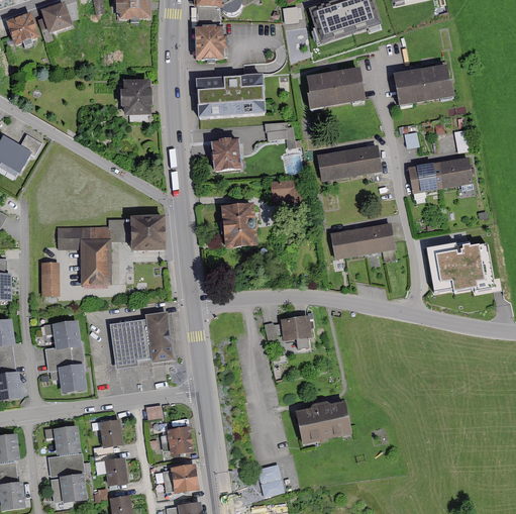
[(61,0),(38,7),(41,14),(36,17),(39,25),(45,23),(48,33),(75,24),(68,0),(61,0)]
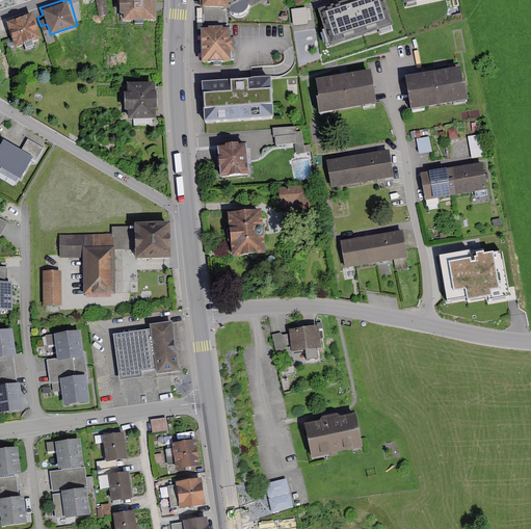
[(97,0),(99,17),(109,16),(106,0),(97,0)]
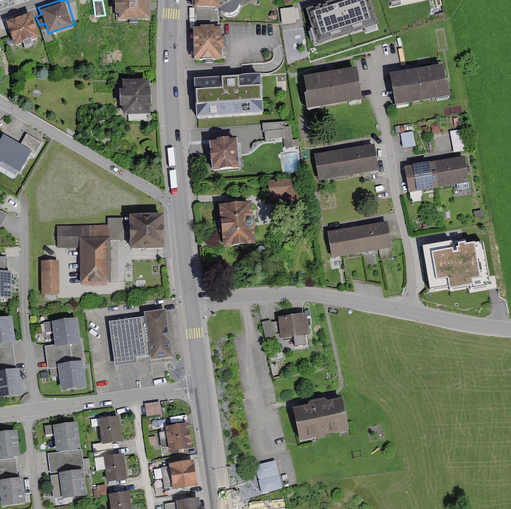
[(115,0),(116,17),(150,17),(150,0),(115,0)]
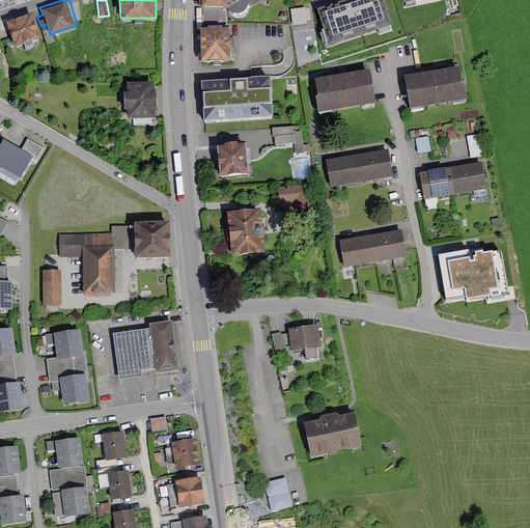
[(200,0),(200,7),(202,7),(224,8),(226,8),(231,11),(235,14),(241,12),(244,11),(246,8),(248,4),(248,1),(248,0),(200,0)]
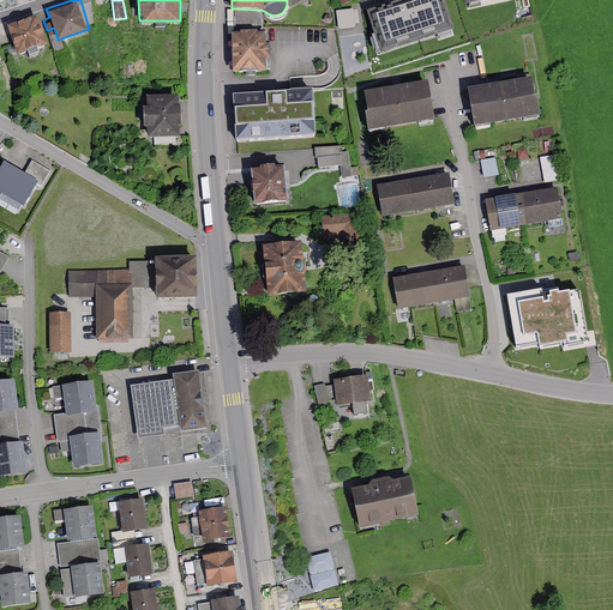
[(338,2),(341,19),(356,17),(355,0),(338,2)]
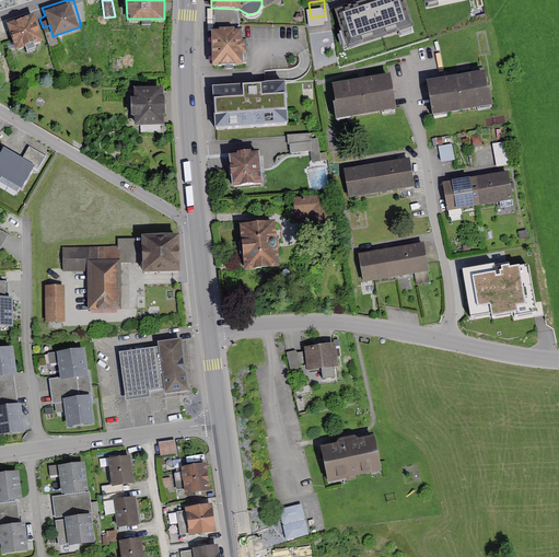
[(375,0),(349,9),(361,44),(422,23),(414,0),(375,0)]
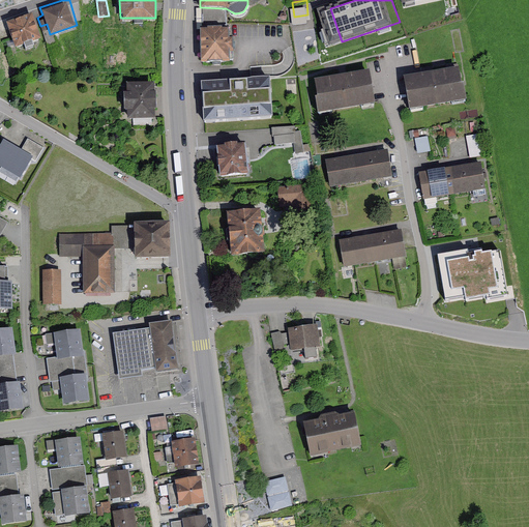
[(226,8),(202,7),(202,28),(226,28),(226,8)]
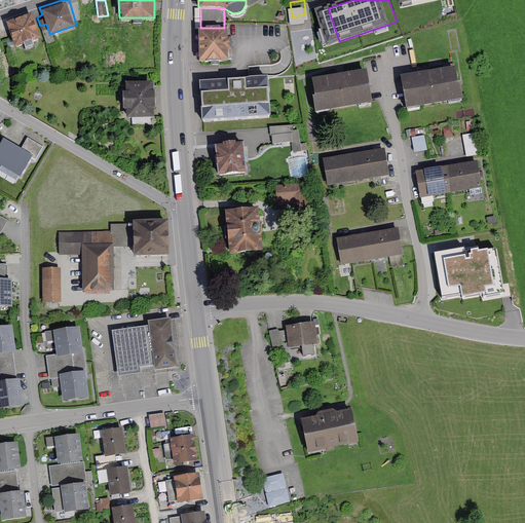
[(30,9),(5,17),(14,45),(40,37),(30,9)]
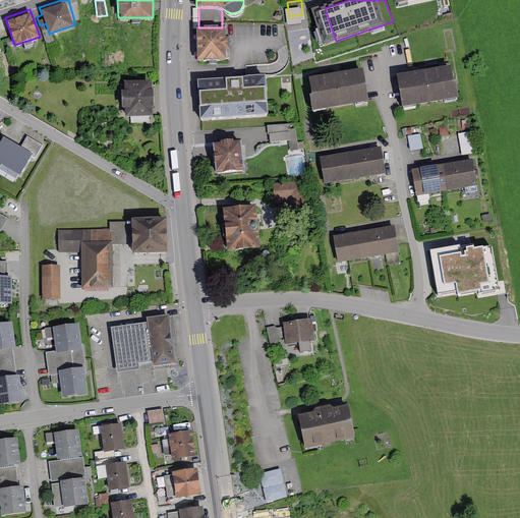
[(198,27),(196,27),(196,61),(225,61),(225,49),(229,49),(229,37),(224,37),(224,26),(222,27),(198,27)]
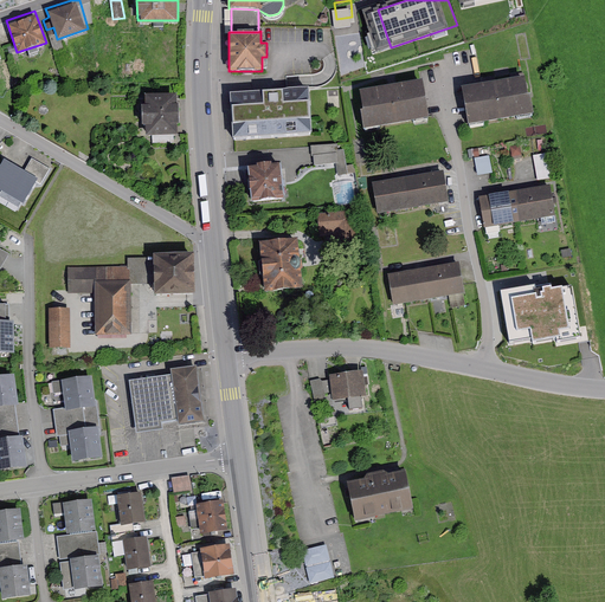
[(392,84),(359,90),(365,127),(427,117),(422,79),(392,84)]
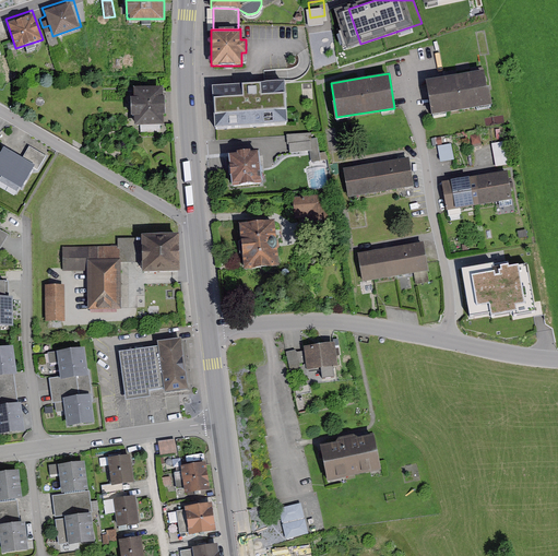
[(495,73),(428,83),(432,118),(499,109),(495,73)]
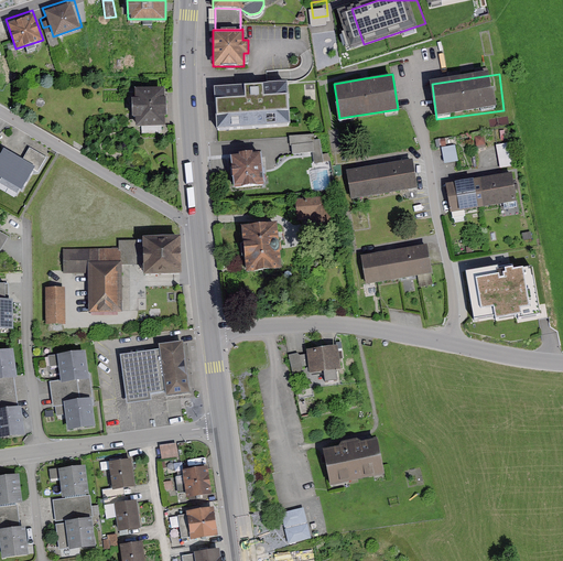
[(287,82),(213,87),(216,130),(290,125),(287,82)]
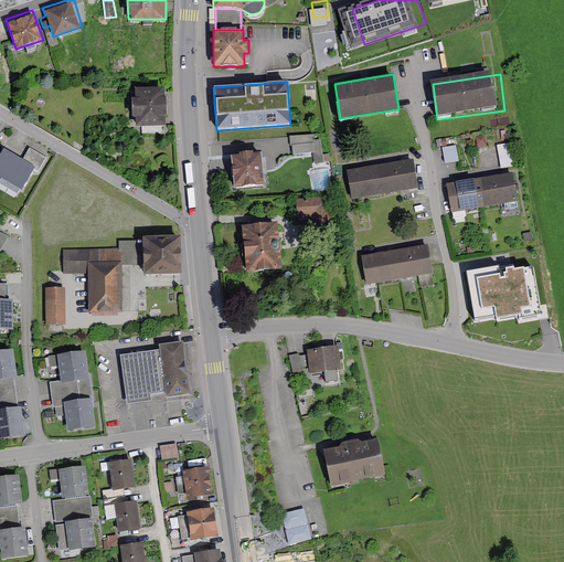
[(163,83),(129,84),(131,124),(166,123),(163,83)]
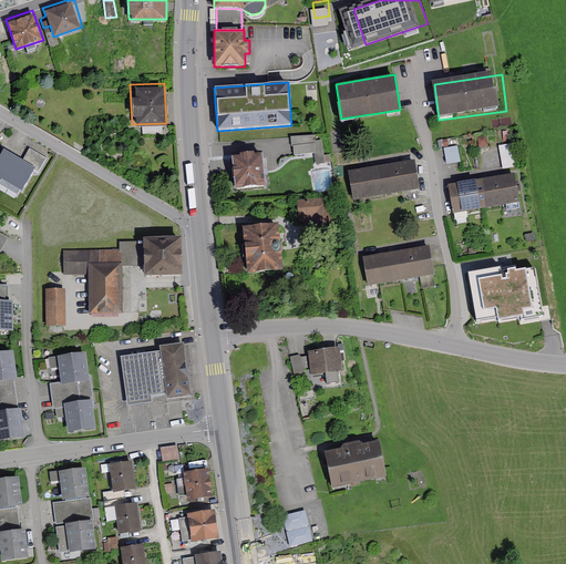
[(315,133),(290,135),(292,152),(316,151),(315,139),(315,133)]
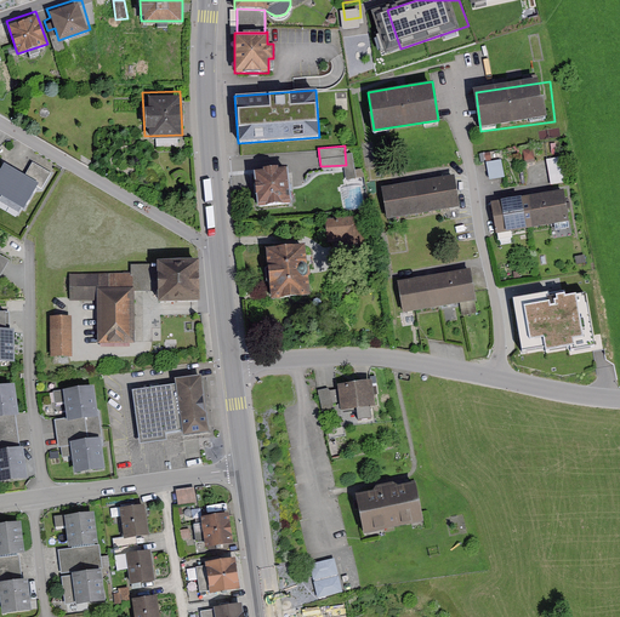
[(533,147),(522,148),(524,158),(534,156),(533,147)]
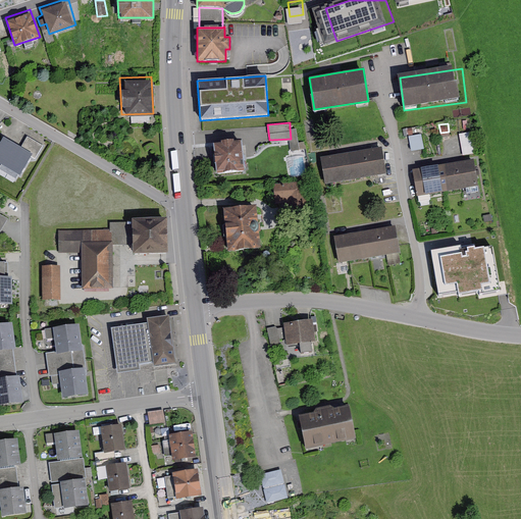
[(296,126),(290,127),(291,139),(292,150),(300,148),(296,126)]
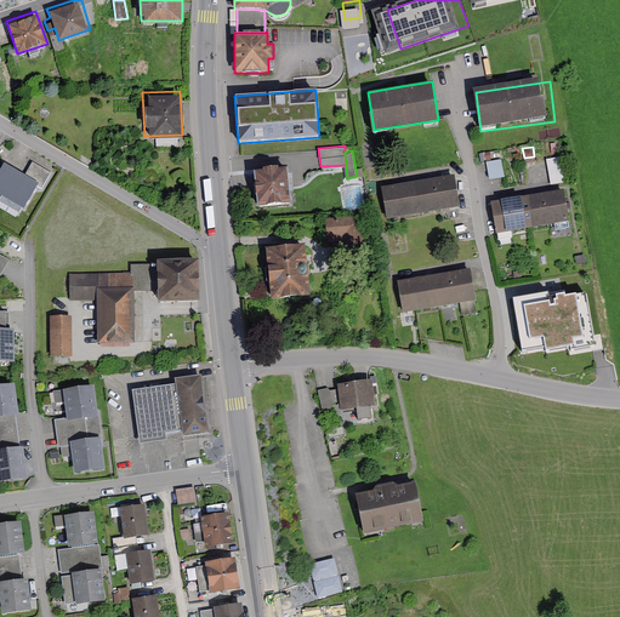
[(562,154),(546,156),(550,182),(567,180),(562,154)]
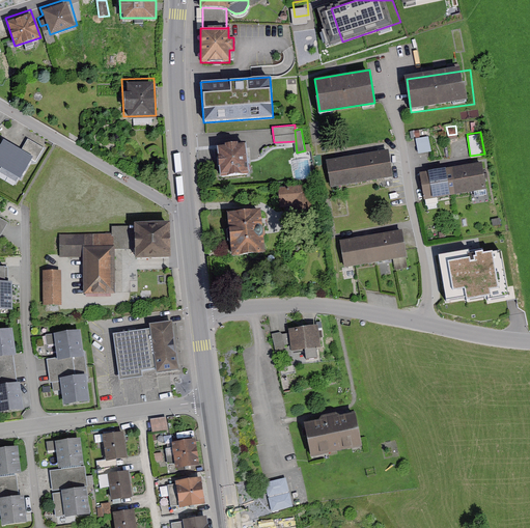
[(427,134),(415,136),(418,151),(430,149),(427,134)]
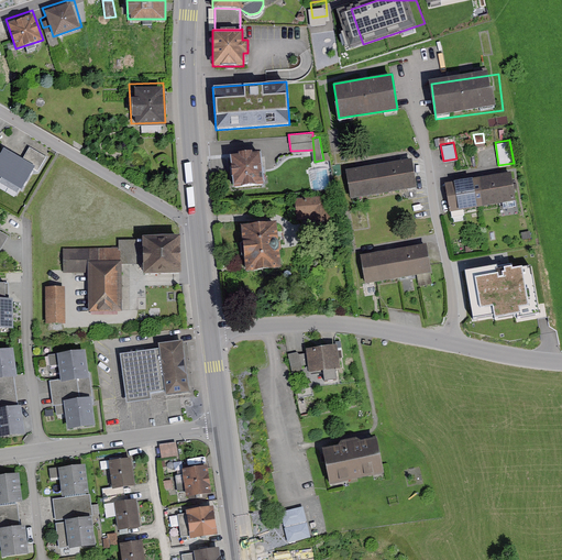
[(29,145),(21,158),(34,166),(39,168),(46,155),(29,145)]
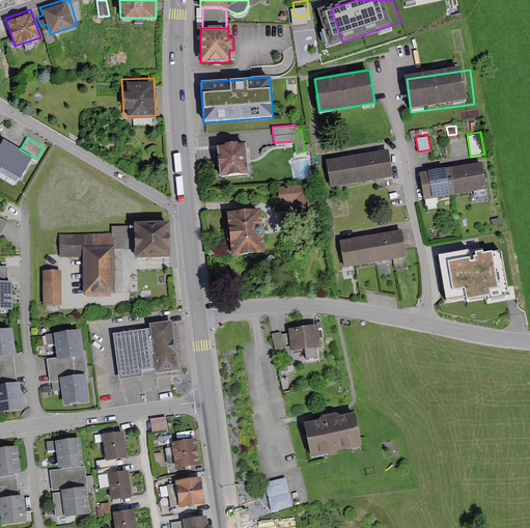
[(20,149),(3,139),(0,144),(0,167),(20,178),(32,157),(20,149)]
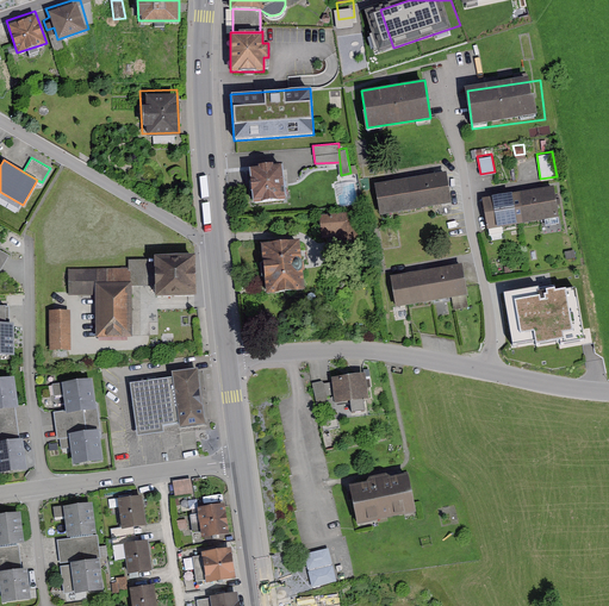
[(281,164),(249,167),(252,201),(285,199),(281,164)]
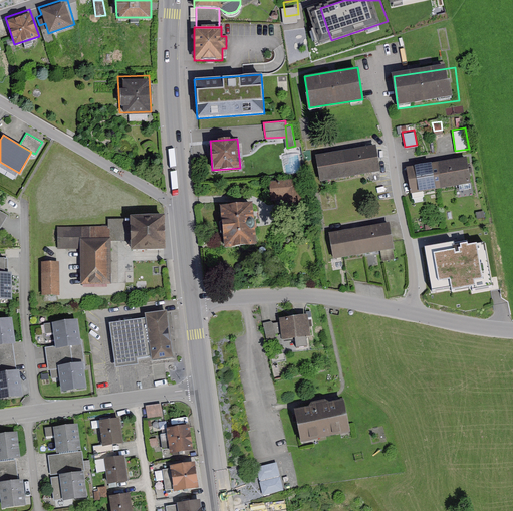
[(374,145),(314,155),(319,181),(379,171),(374,145)]
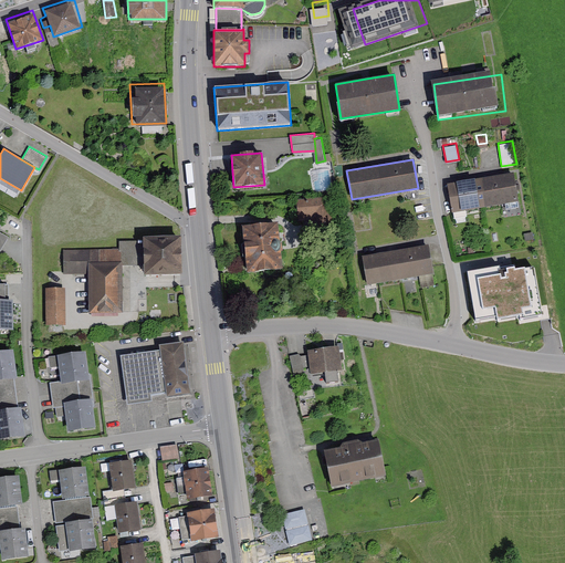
[(513,173),(448,183),(452,211),(518,201),(513,173)]
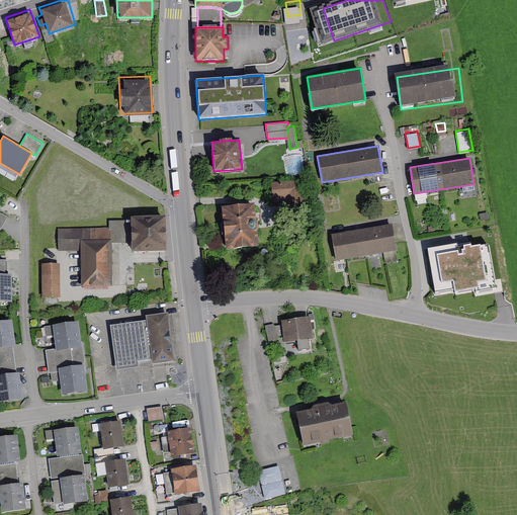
[(298,179),(272,183),(274,199),(285,197),(286,211),(307,208),(305,191),(300,192),(298,179)]
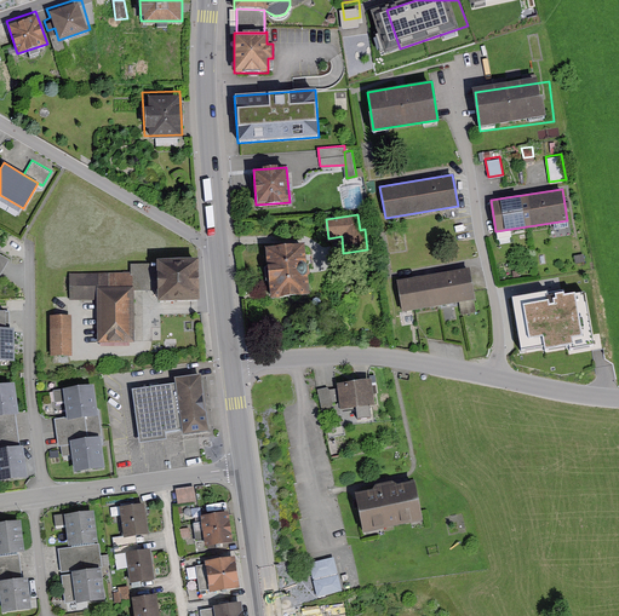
[(303,242),(264,247),(270,299),(309,294),(303,242)]
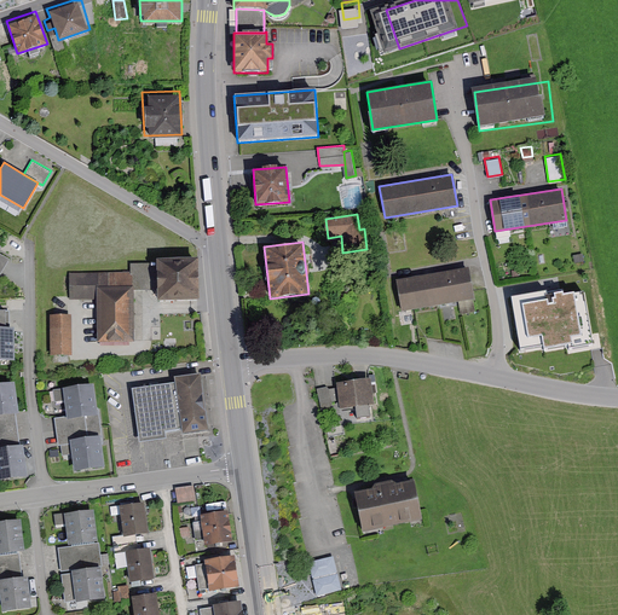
[(583,251),(572,254),(575,261),(584,259),(583,251)]
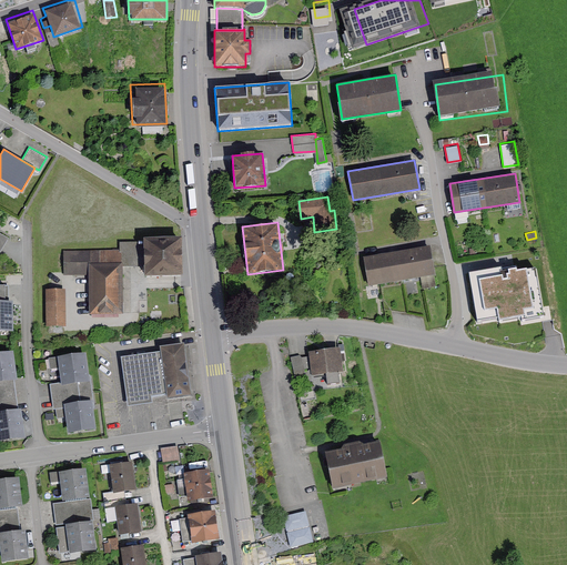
[(181,238),(143,239),(143,264),(144,276),(182,275),(181,238)]
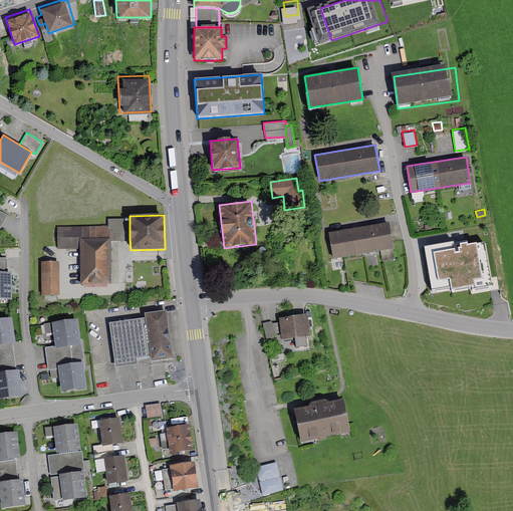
[(130,216),(108,217),(108,223),(108,239),(130,239),(130,216)]
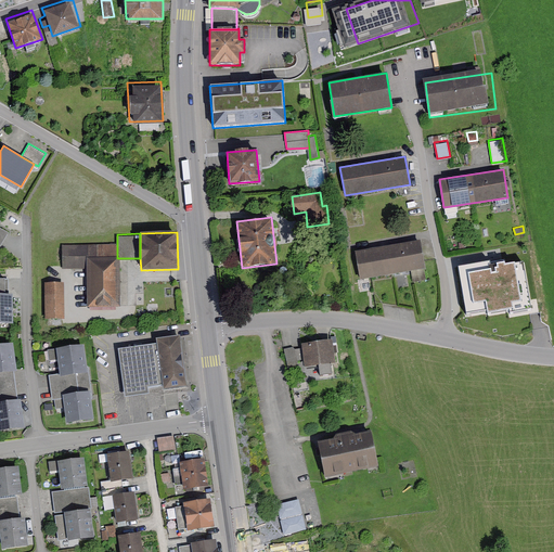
[(420,240),(356,251),(360,278),(425,267),(420,240)]
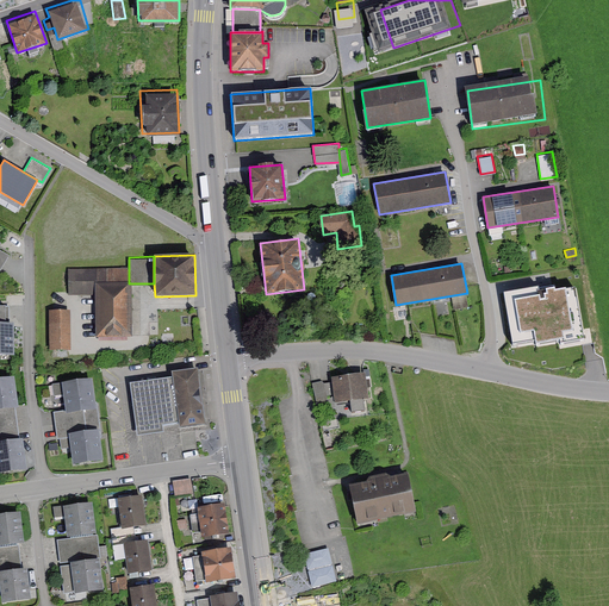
[(129,264),(69,267),(70,292),(94,292),(95,337),(131,336),(129,283),(129,264)]
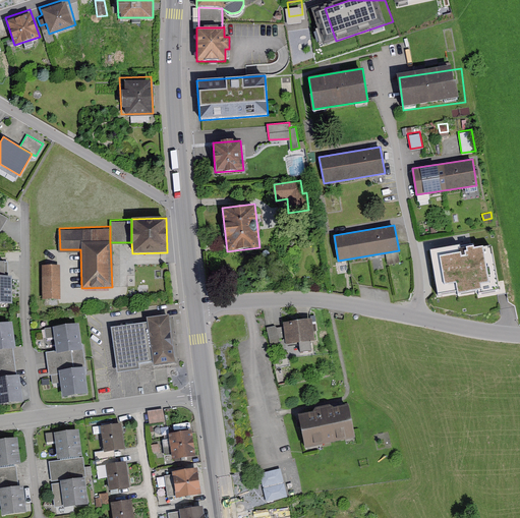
[(461,243),(427,249),(436,296),(455,293),(456,297),(476,293),(477,296),(501,292),(493,244),(475,247),(475,244),(462,246),(461,243)]
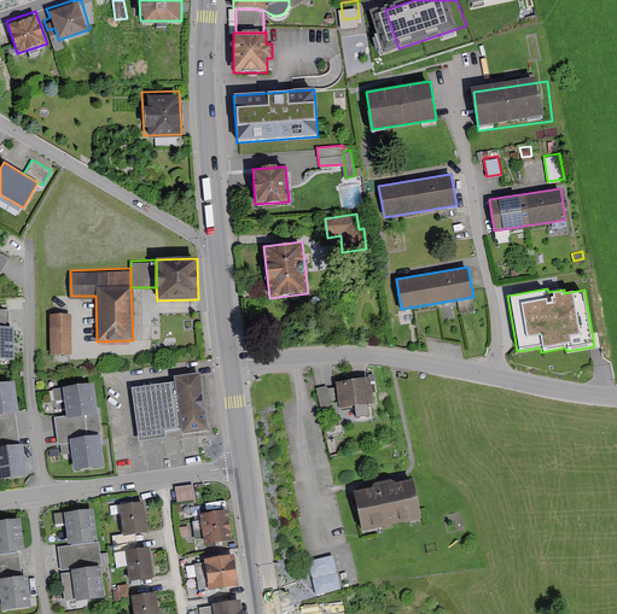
[(70,314),(50,314),(50,351),(69,352),(70,314)]
